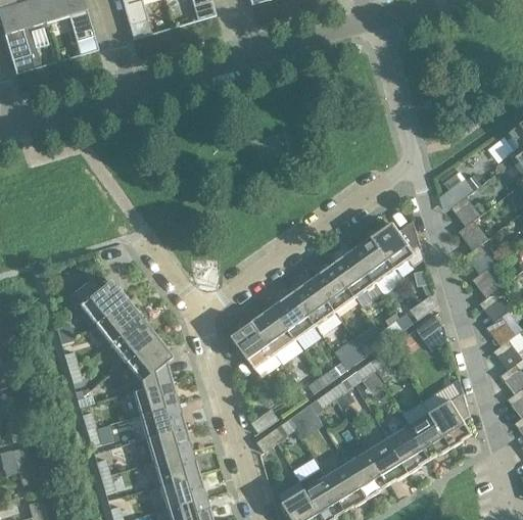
[(0,19),(12,60),(30,54),(22,29),(45,21),(39,0),(28,0),(0,8),(0,19)]
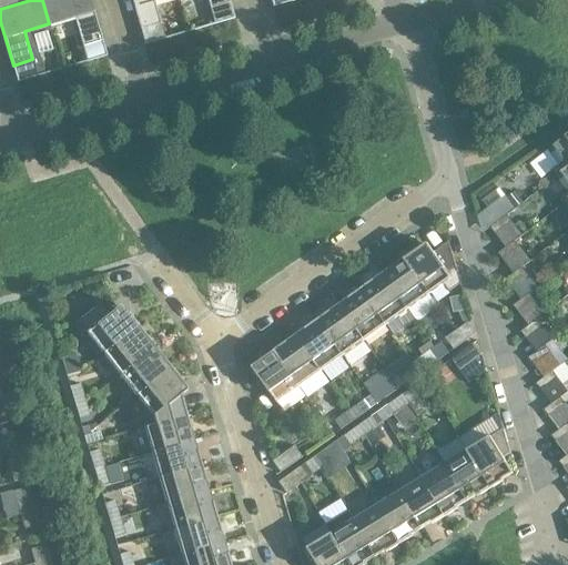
[(42,0),(49,23),(74,17),(82,44),(102,39),(90,0),(42,0)]
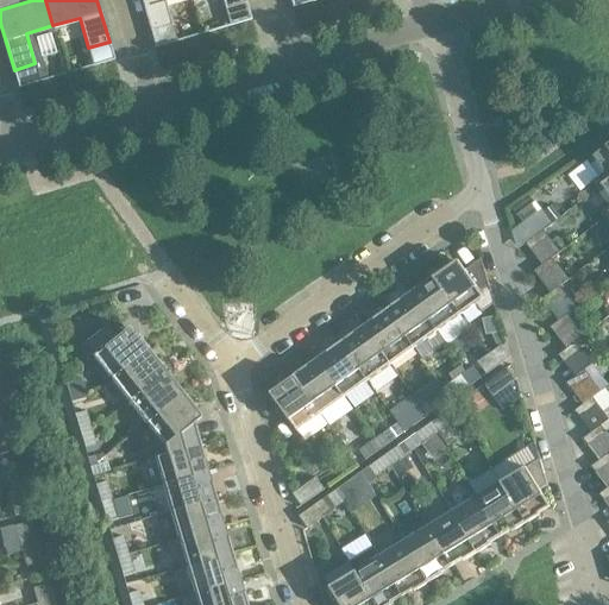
[(142,0),(151,30),(171,23),(164,0),(142,0)]
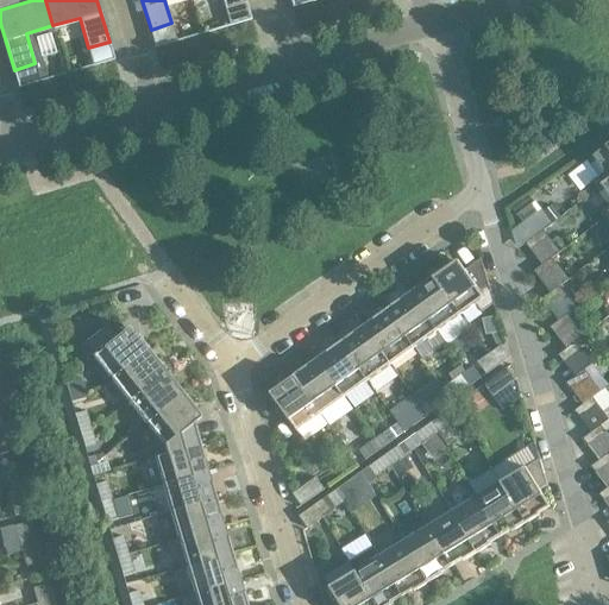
[(171,24),(151,30),(156,45),(176,39),(171,24)]
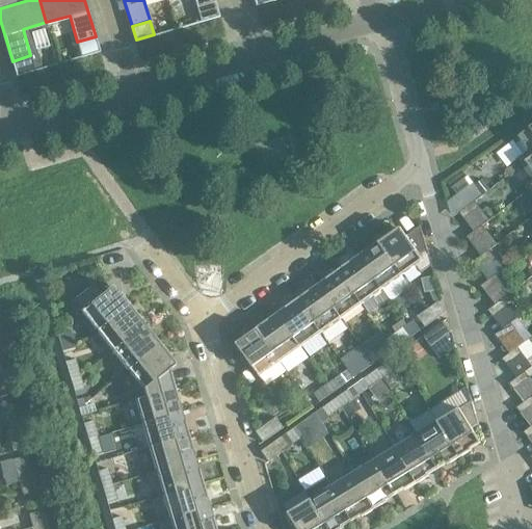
[(30,56),(12,61),(17,75),(34,70),(42,68),(37,53),(30,55),(30,56)]
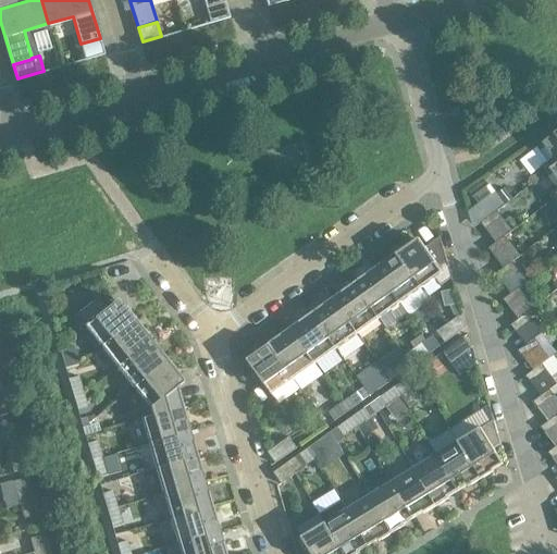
[(545,172),(556,162),(556,130),(537,145),(548,160),(541,165),(545,172)]
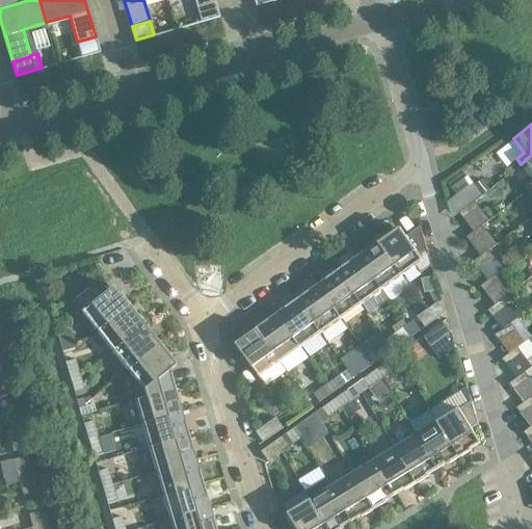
[(531,155),(521,164),(531,177),(524,182),(528,188),(531,184),(531,155)]
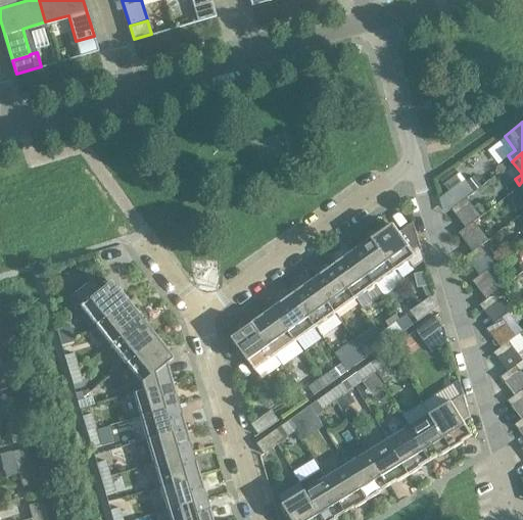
[(443,183),(448,188),(448,189),(461,180),(457,173),(443,183)]
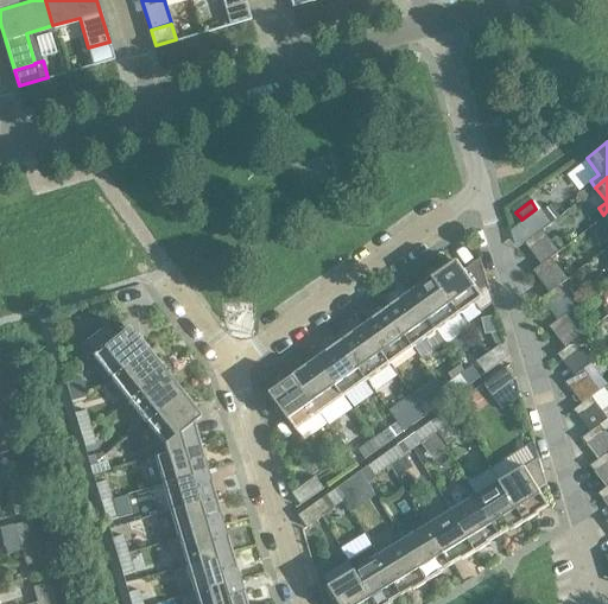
[(525,241),(530,248),(545,237),(539,229),(525,241)]
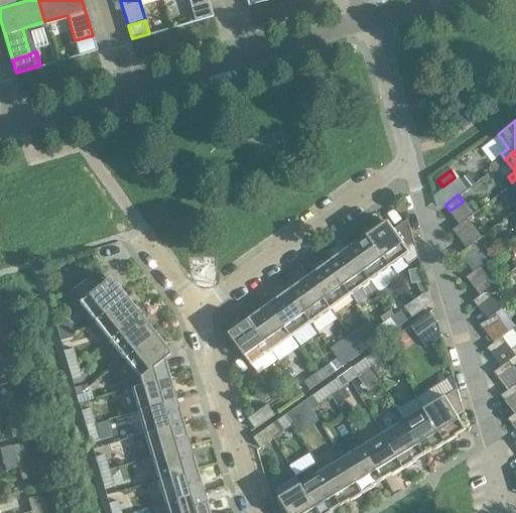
[(367,233),(390,265),(403,256),(407,263),(418,255),(407,216),(405,217),(406,218),(393,227),(388,219),(379,226),(378,225),(367,233)]
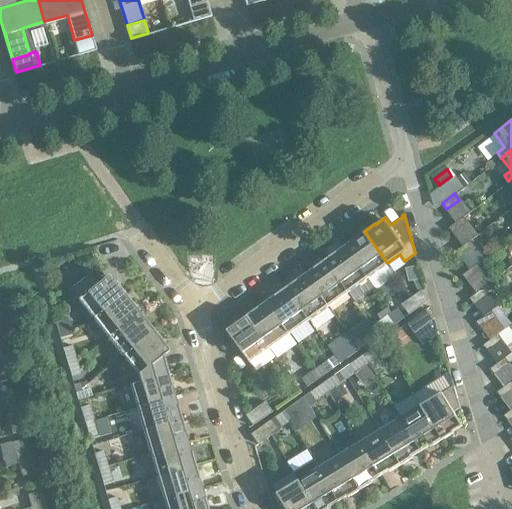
[(466,223),(461,217),(448,226),(453,233),(466,223)]
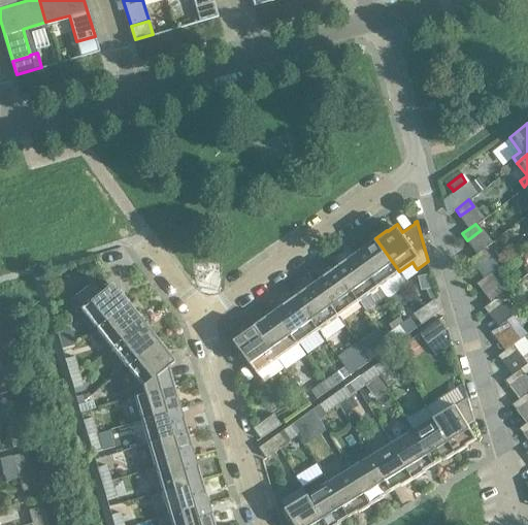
[(399,271),(375,238),(364,245),(364,247),(356,253),(380,286),(399,271)]
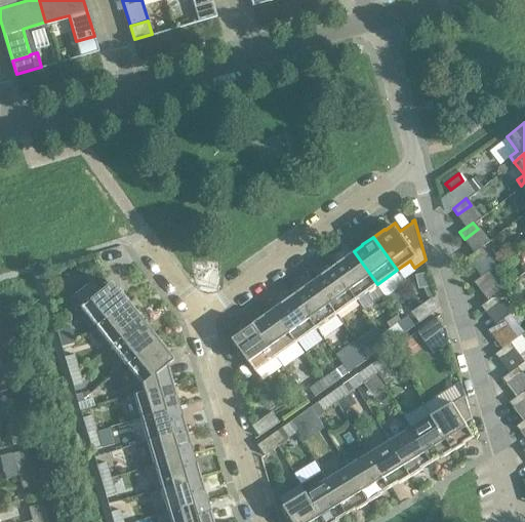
[(480,246),(477,248),(467,256),(468,256),(472,263),(484,253),(480,246)]
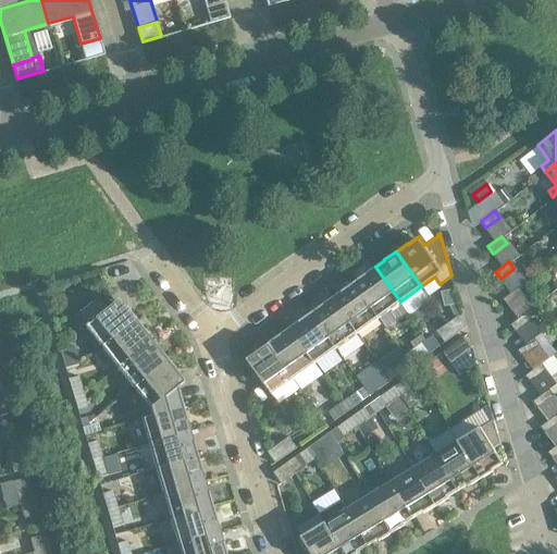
[(375,267),(367,273),(366,272),(354,281),(379,317),(400,302),(375,267)]
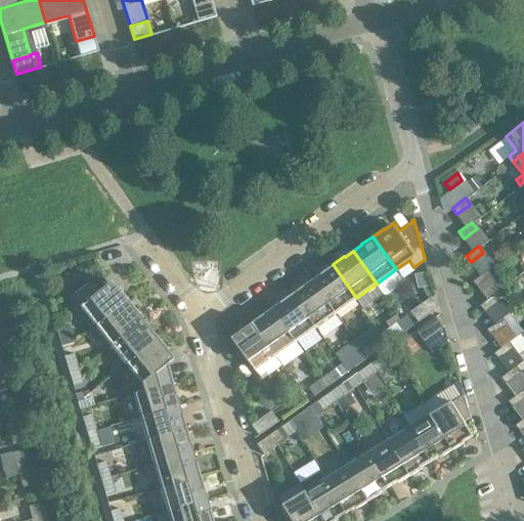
[(313,279),(337,312),(356,298),(333,264),(321,272),(321,273),(313,279)]
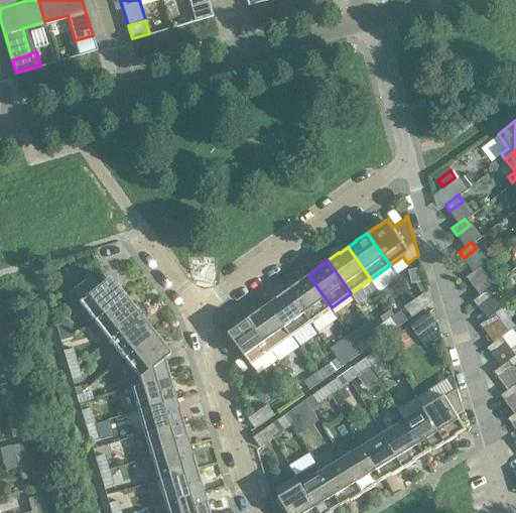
[(471,282),(474,279),(483,272),(479,266),(466,275),(471,282)]
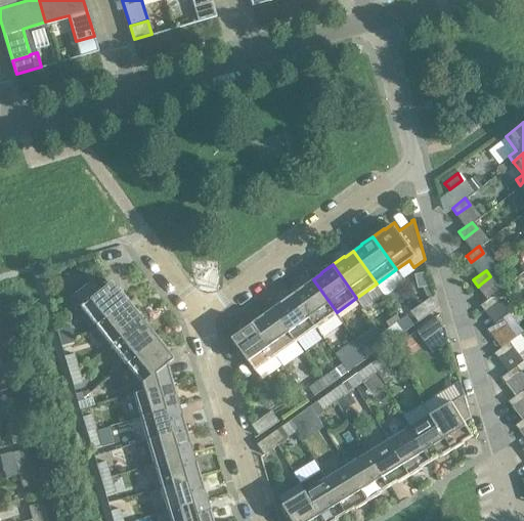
[(402,305),(416,295),(402,276),(389,286),(402,305)]
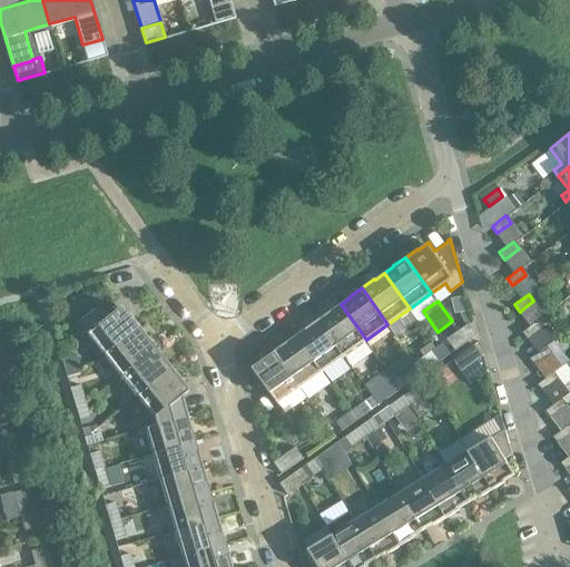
[(78,321),(104,353),(138,325),(128,313),(127,314),(120,304),(106,315),(97,305),(78,321)]
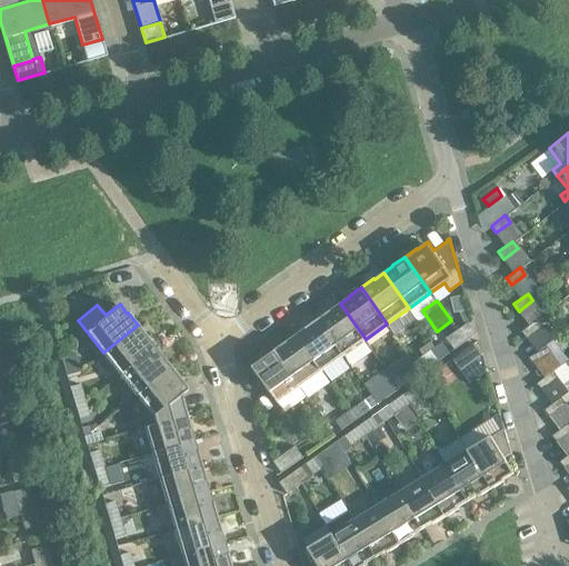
[(318,318),(343,355),(366,339),(340,304),(331,310),(330,309),(318,318)]
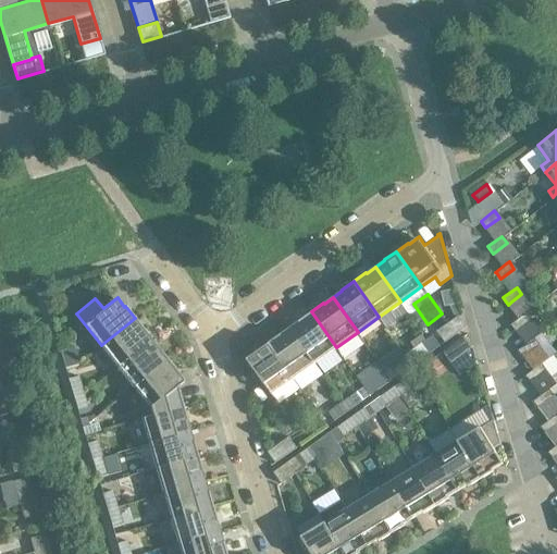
[(299,321),(291,328),(316,362),(322,372),(344,357),(336,347),(311,311),(299,320),(299,321)]
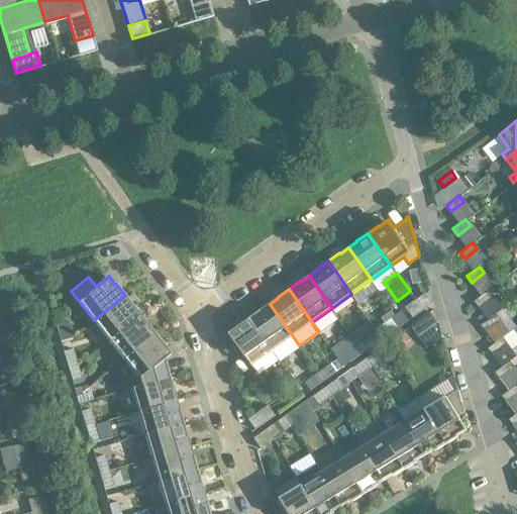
[(474,300),(479,306),(491,297),(486,290),(474,300)]
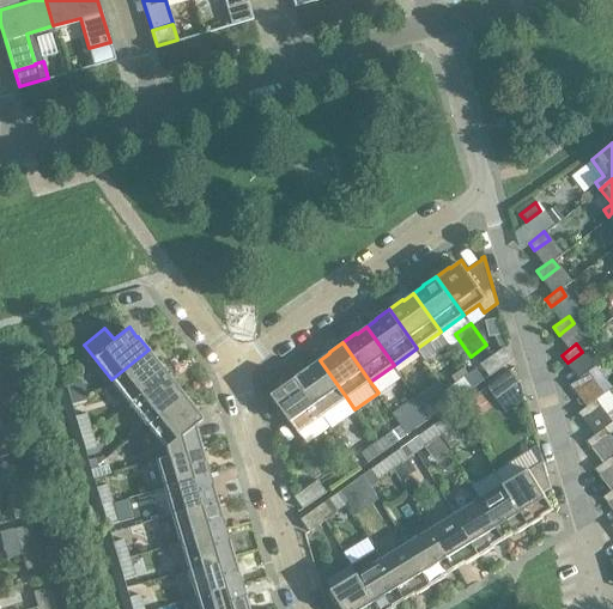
[(504,346),(492,354),(480,363),(490,375),(513,358),(504,346)]
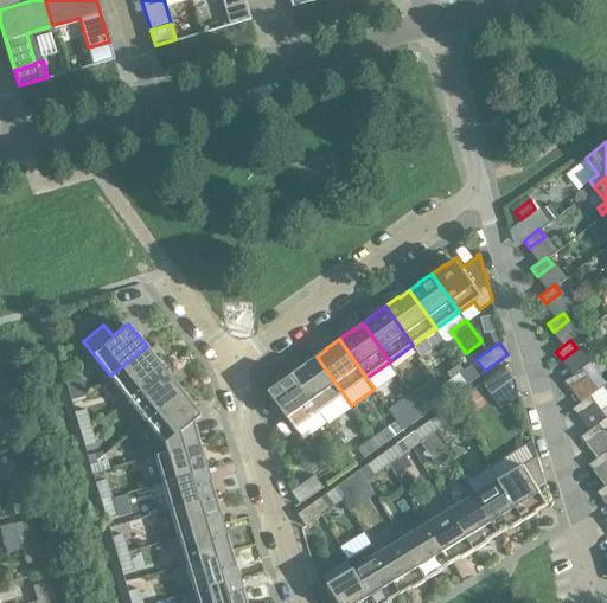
[(127,398),(160,372),(164,369),(157,359),(147,346),(110,376),(127,398)]
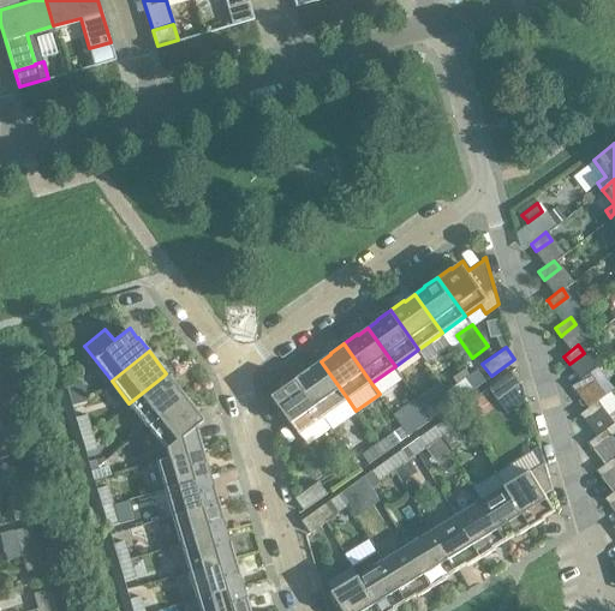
[(310,367),(297,377),(324,415),(348,400),(321,361),(311,369),(310,367)]
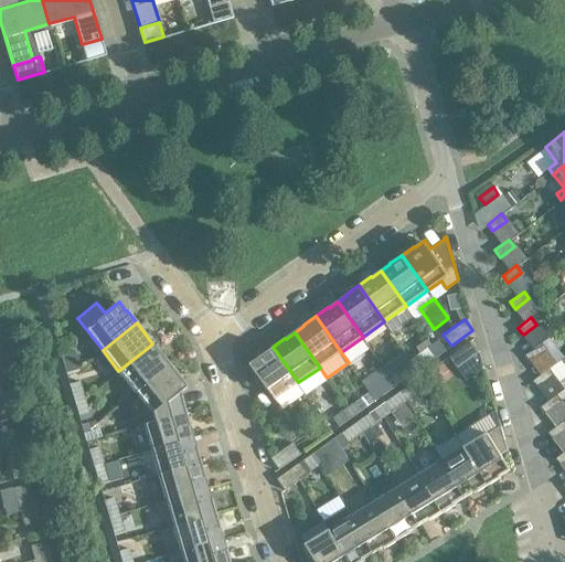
[(439,338),(427,347),(435,357),(446,349),(439,338)]
